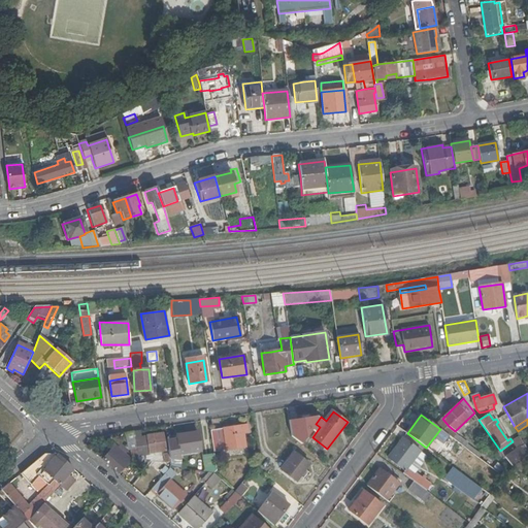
[(246,424),(210,430),(213,452),(244,447),(242,433),(249,432),(246,424)]
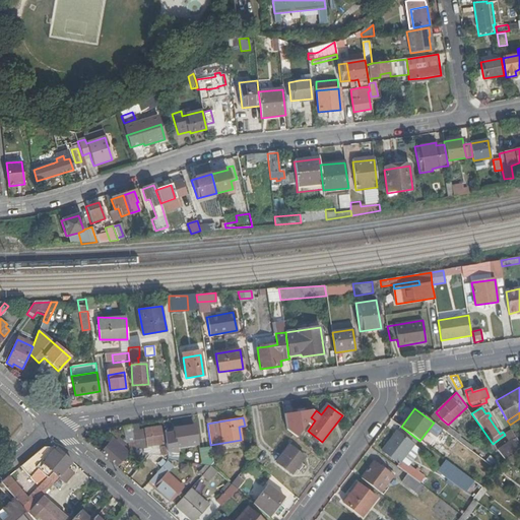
[(461,437),(440,421),(437,425),(472,451),(474,448),(460,438),(461,437)]
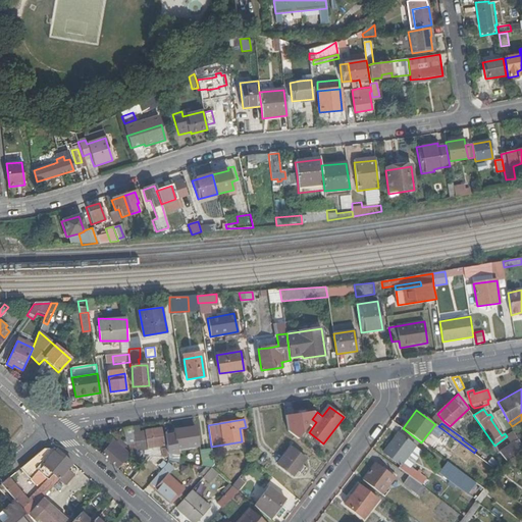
[(139,432),(138,426),(132,427),(134,436),(136,452),(141,451),(141,450),(164,446),(161,429),(139,432)]
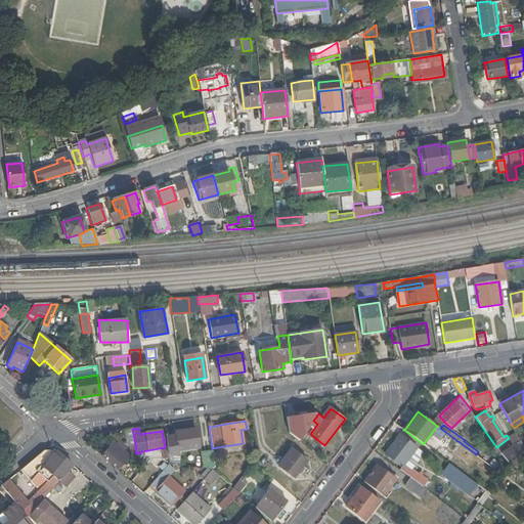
[(134,438),(132,429),(124,430),(126,439),(129,439),(134,438)]
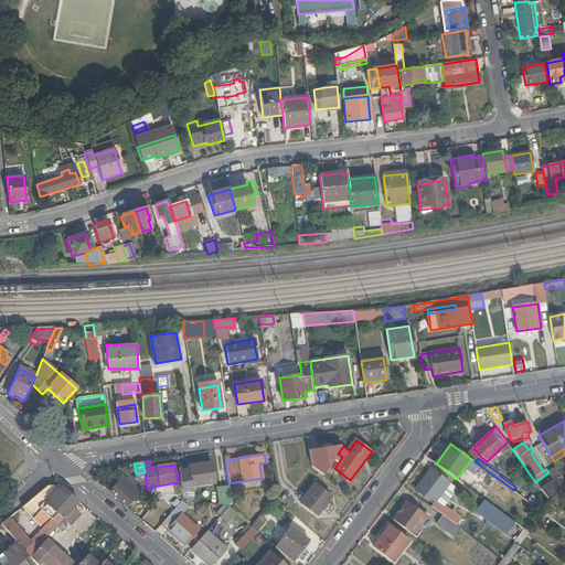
[(211,462),(188,466),(191,486),(213,482),(211,462)]
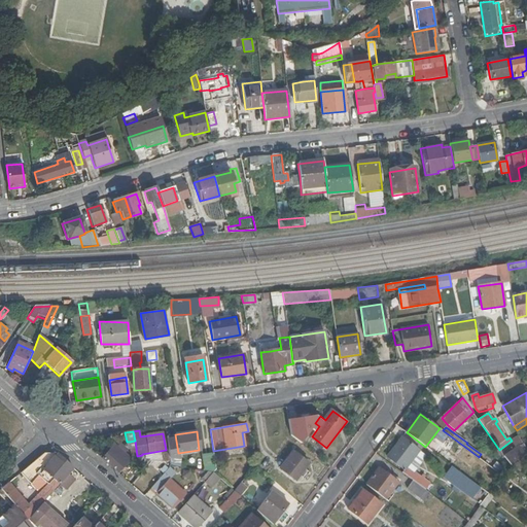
[(405,469),(402,472),(413,481),(425,490),(430,484),(407,466),(410,463),(419,451),(420,450),(402,437),(388,457),(405,469)]
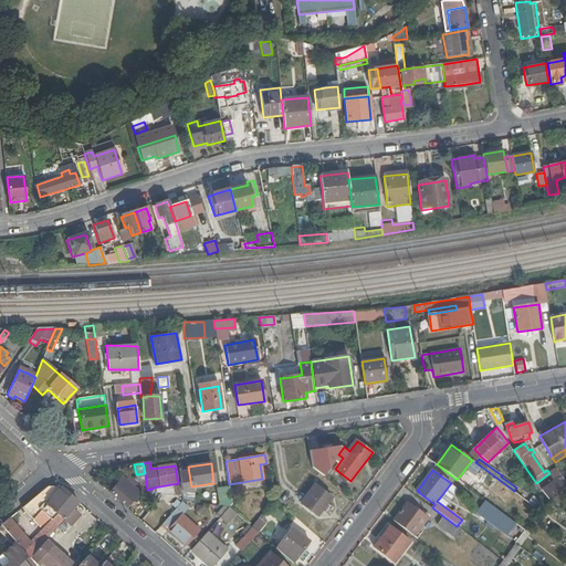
[(542,491),(548,500),(555,495),(565,488),(558,479),(542,491)]
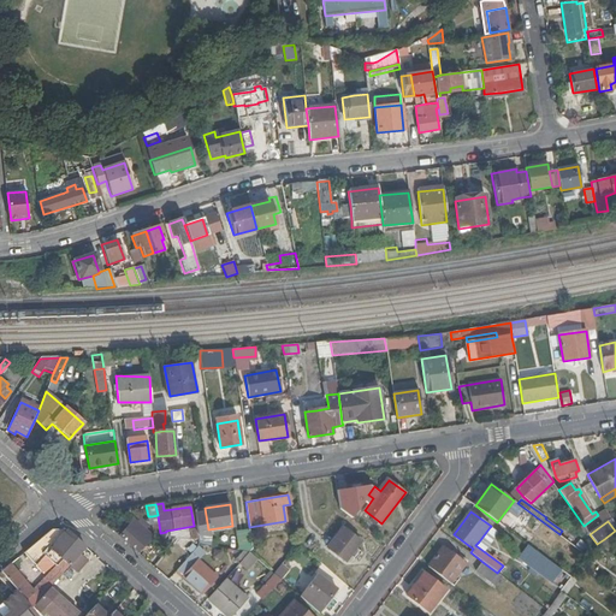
[(137,552),(152,537),(147,532),(146,533),(135,522),(129,528),(128,528),(119,537),(137,552)]
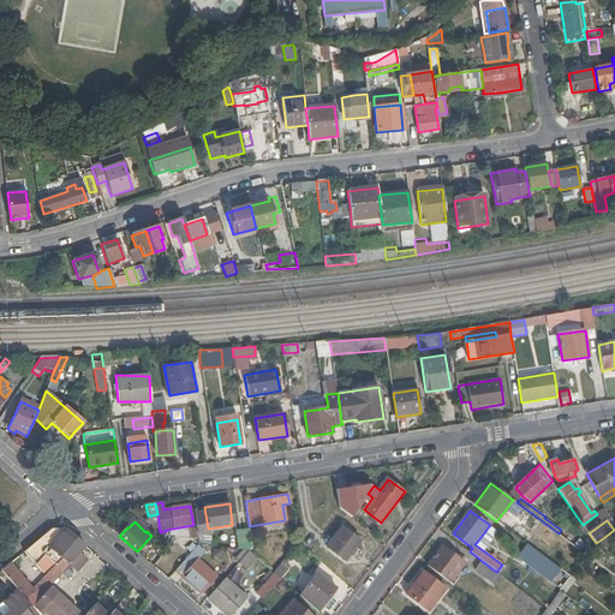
[(497,532),(489,526),(478,541),(487,547),(497,532)]
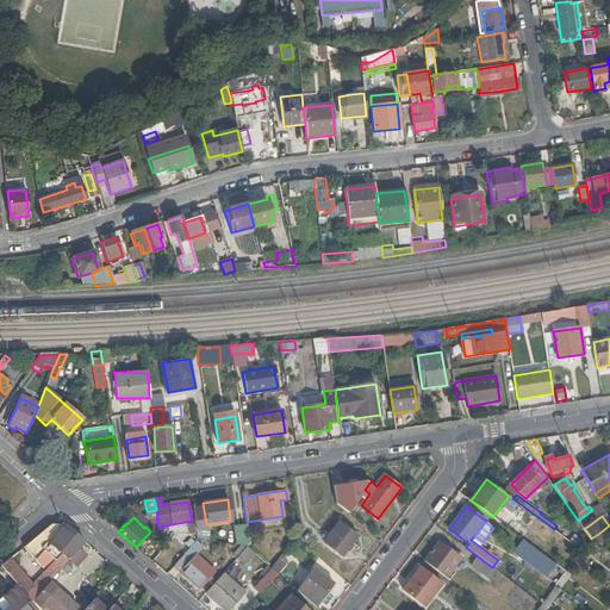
[(358,536),(340,523),(324,543),(342,556),(358,536)]
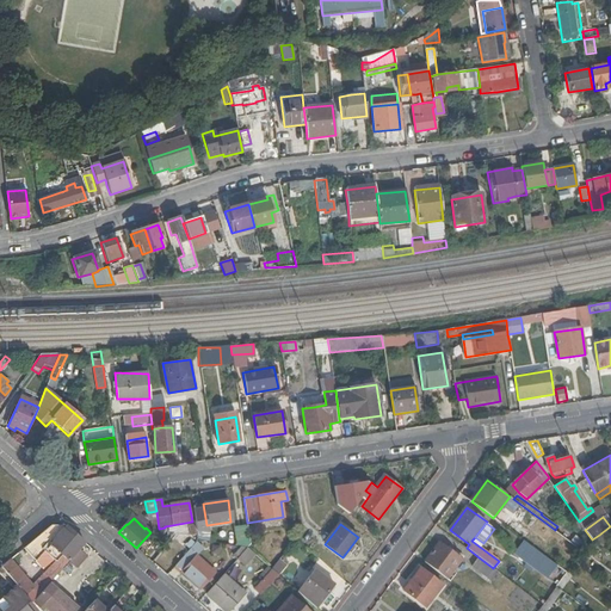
[(35,587),(11,559),(1,567),(14,581),(24,593),(32,603),(34,602),(49,582),(69,560),(80,549),(86,542),(66,525),(51,525),(24,548),(45,567),(54,559),(57,554),(60,551),(61,554),(63,555),(35,587)]
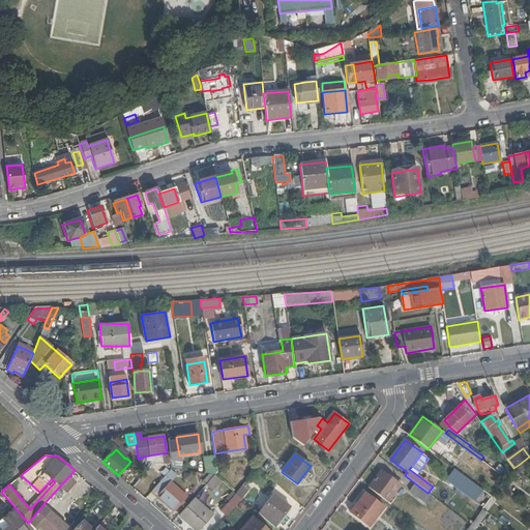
[(367,488),(387,502),(401,486),(381,470),(367,488)]
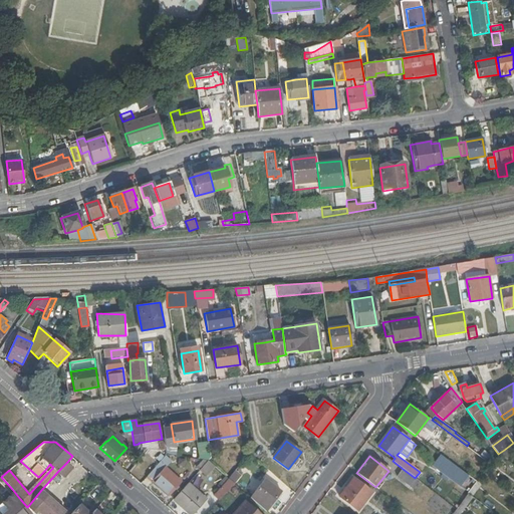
[(468,475),(442,456),(434,466),(460,486),(468,475)]
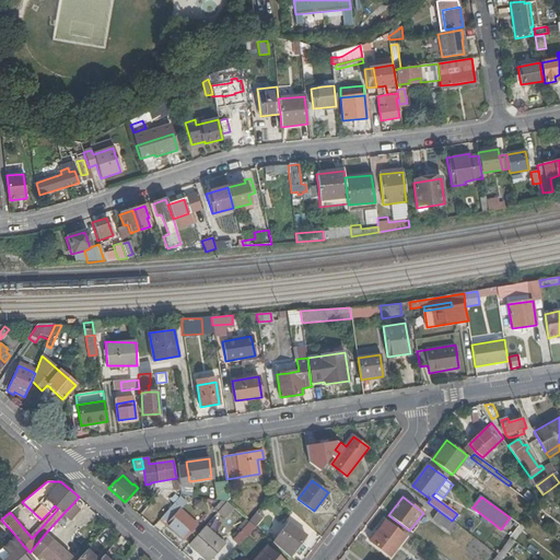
[(226,502),(229,499),(223,499),(214,508),(219,511),(226,502)]
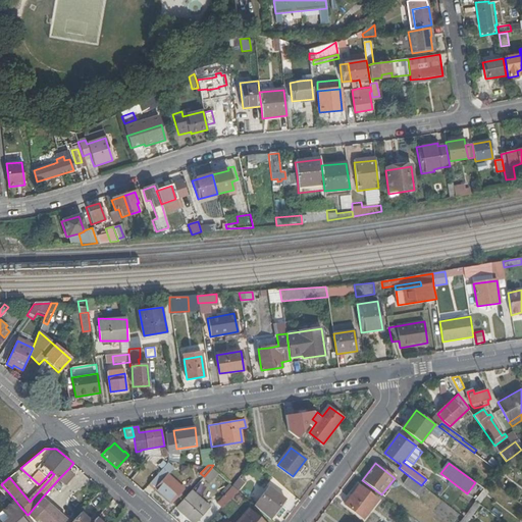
[(217,474),(211,468),(204,476),(202,478),(208,484),(217,474)]
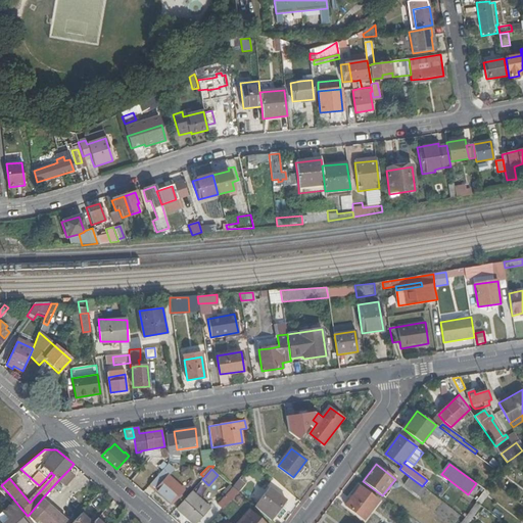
[(74,474),(68,470),(59,479),(64,484),(74,474)]
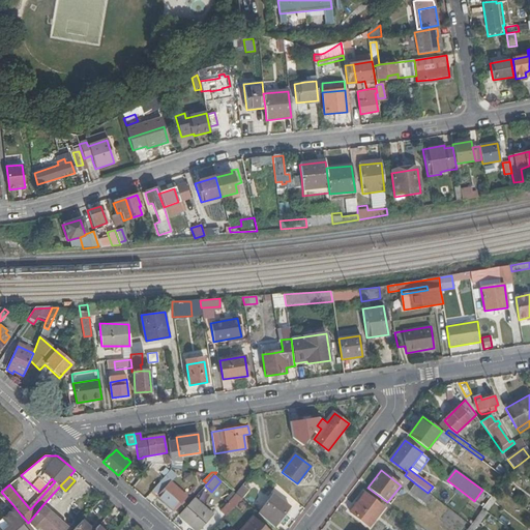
[(184,496),(164,477),(151,492),(172,509),(184,496)]
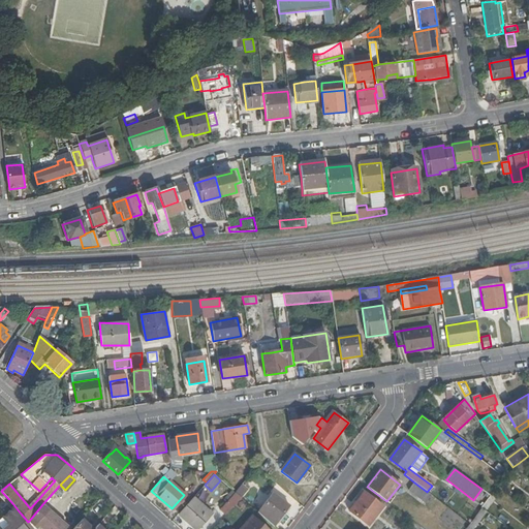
[(425,503),(431,495),(427,492),(414,483),(408,491),(425,503)]
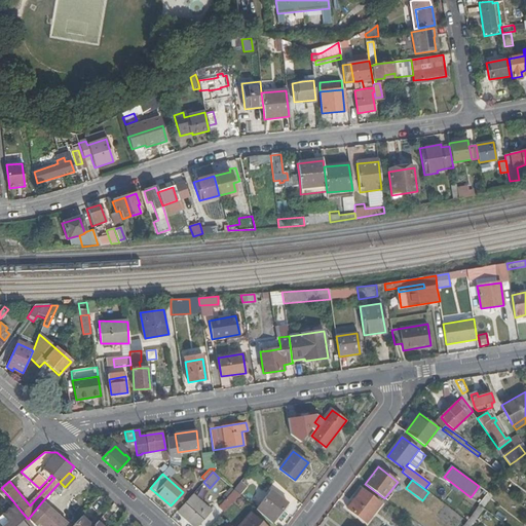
[(362,489),(347,509),(367,523),(380,503),(362,489)]
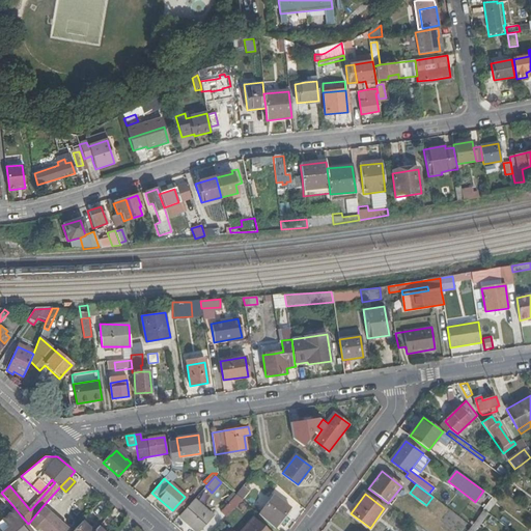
[(242,500),(235,495),(226,505),(227,506),(232,510),(242,500)]
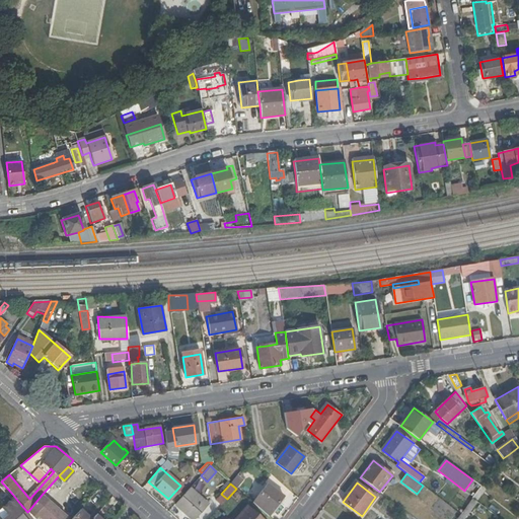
[(252,503),(269,517),(284,497),(267,485),(252,503)]
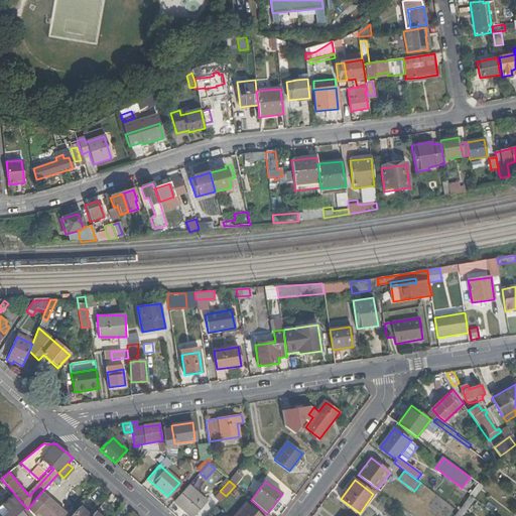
[(187,486),(173,502),(189,515),(194,515),(207,503),(187,486)]
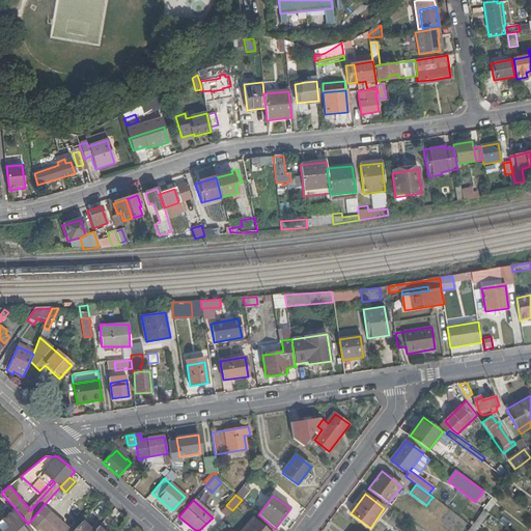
[(21,515),(12,505),(1,514),(10,524),(21,515)]
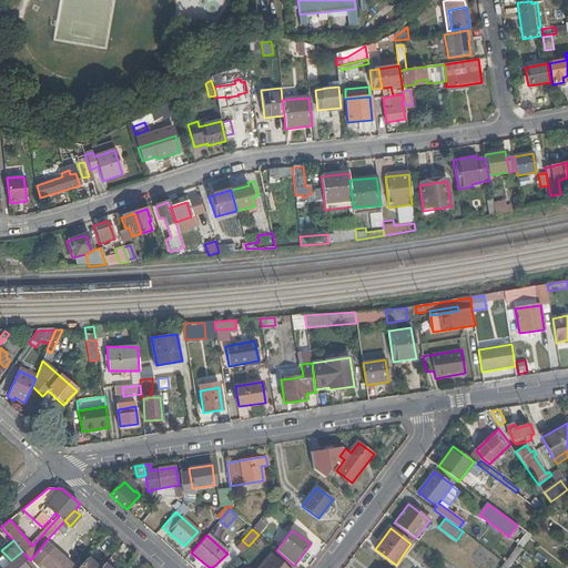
[(46,541),(31,559),(37,565),(40,563),(46,567),(70,567),(72,565),(46,541)]
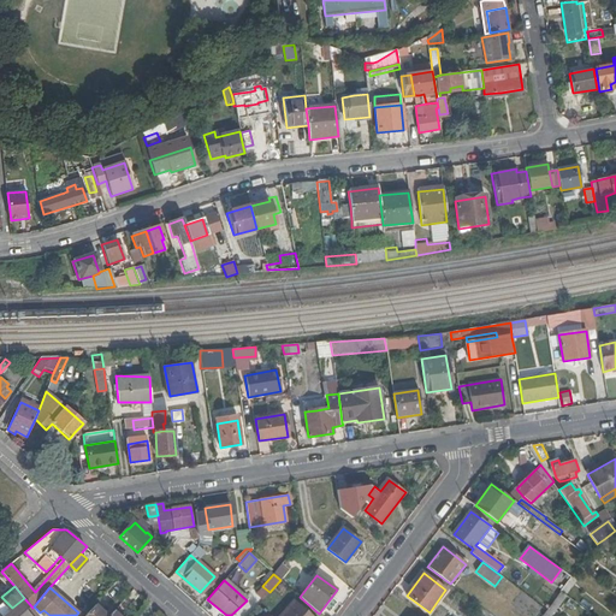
[(254,597),(261,602),(270,592),(264,587),(254,597)]
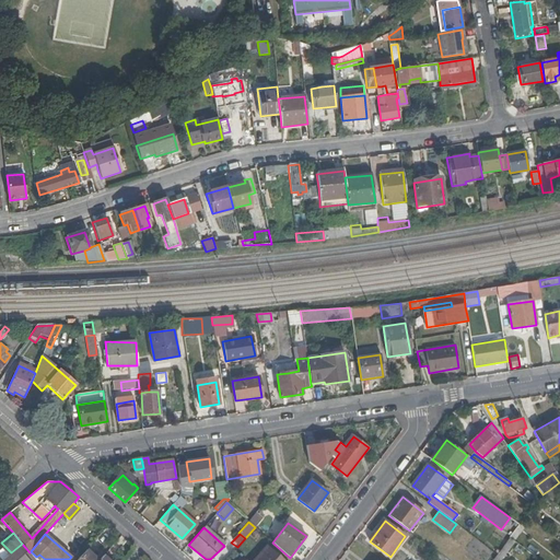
[(500,559),(514,541),(510,538),(498,555),(493,559),(492,559),(500,559)]
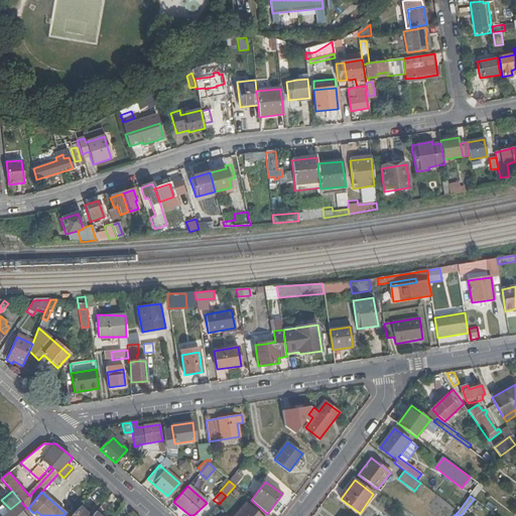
[(90,515),(80,507),(71,515),(90,515)]
